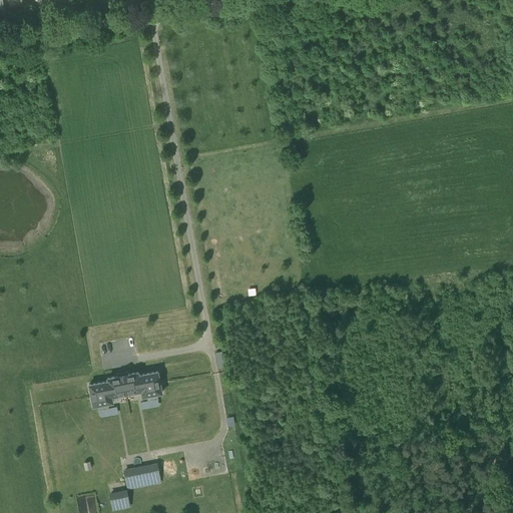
[(122,375),(126,394),(141,391),(142,397),(162,393),(157,371),(138,375),(138,372),(122,375)]
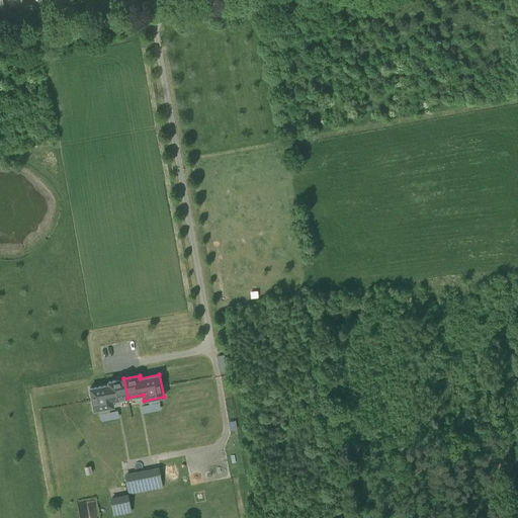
[(112,401),(127,398),(123,378),(108,381),(109,384),(90,389),(94,410),(114,406),(112,401)]
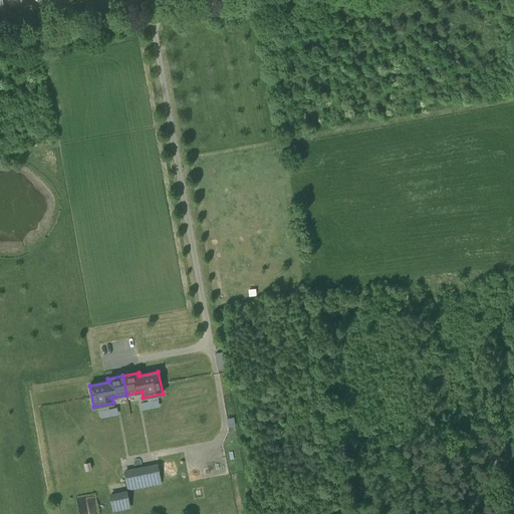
[(152,483),(161,481),(157,465),(149,467),(152,483)]
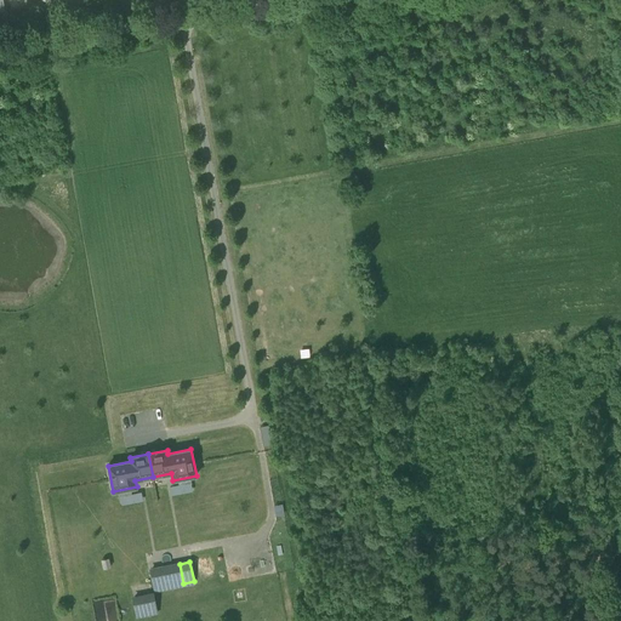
[(154,590),(165,587),(161,568),(151,570),(154,590)]
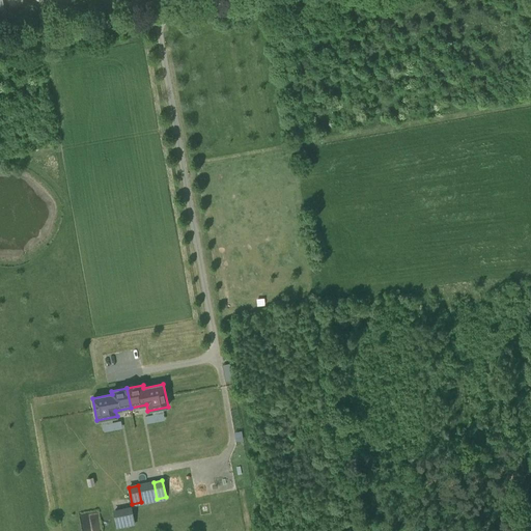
[(112,528),(131,525),(129,511),(110,514),(112,528)]
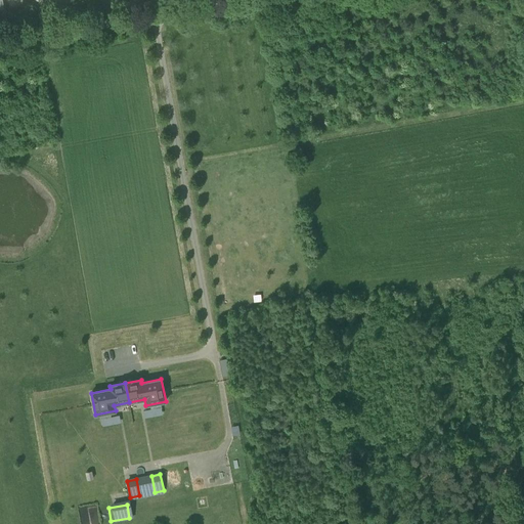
All buildings are outlined.
